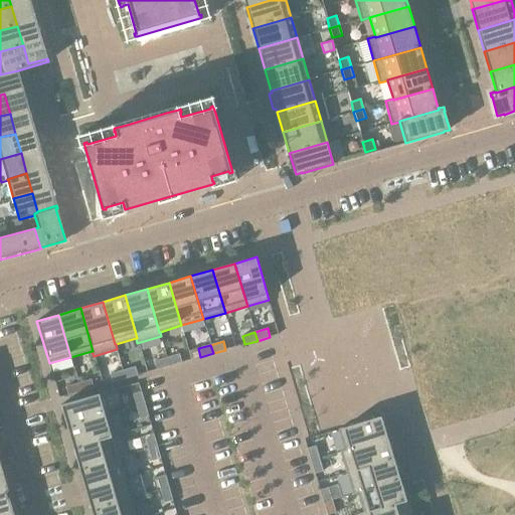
[(167,357),(169,366),(182,362),(179,354),(167,357)]
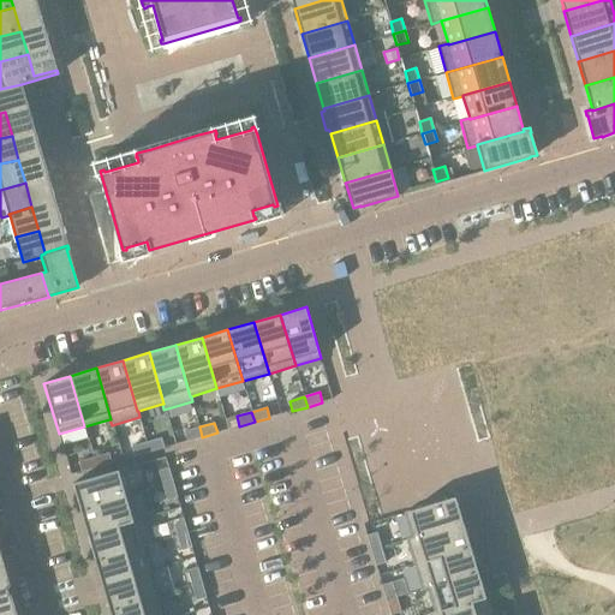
[(202,437),(199,427),(184,431),(187,442),(202,437)]
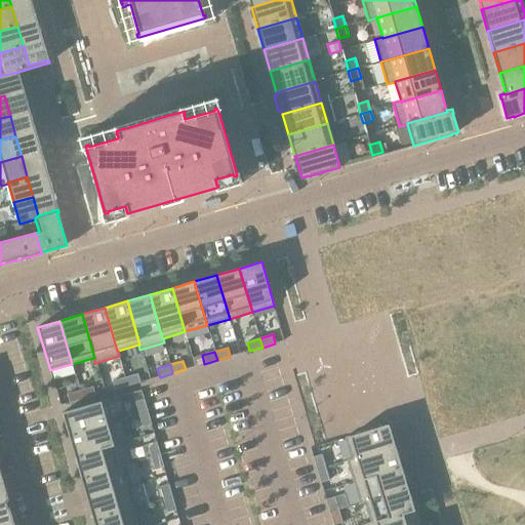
[(137,374),(125,377),(127,387),(140,382),(137,374)]
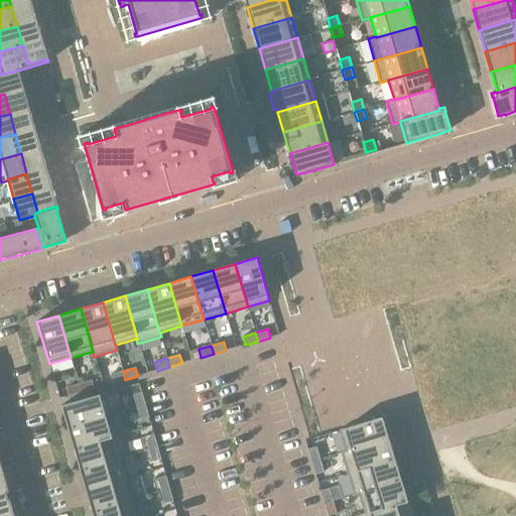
[(125,380),(123,371),(110,375),(113,383),(125,380)]
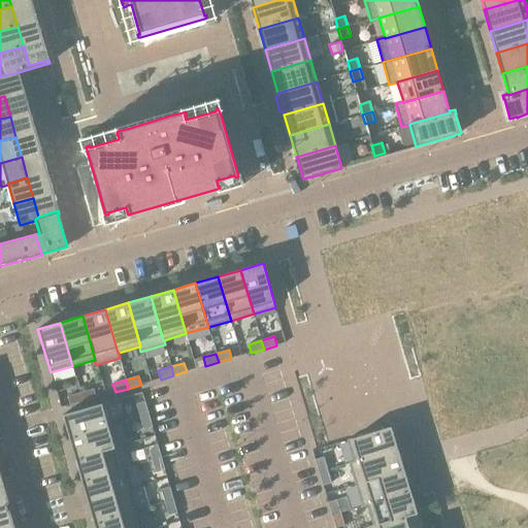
[(80,393),(83,401),(96,398),(93,389),(80,393)]
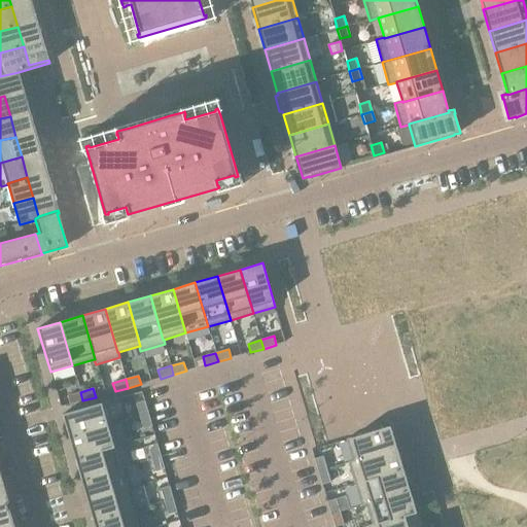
[(82,400),(80,392),(67,396),(70,405),(82,400)]
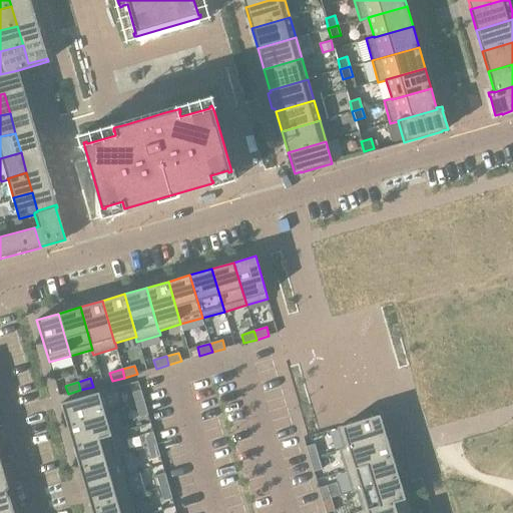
[(132,393),(135,405),(144,403),(140,390),(132,393)]
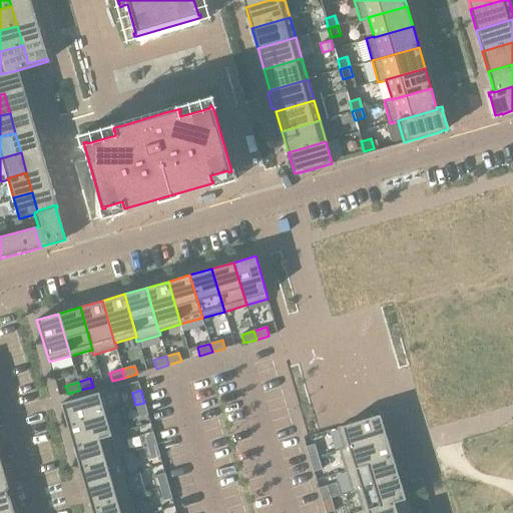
[(61,403),(67,425),(109,413),(103,391),(61,403)]
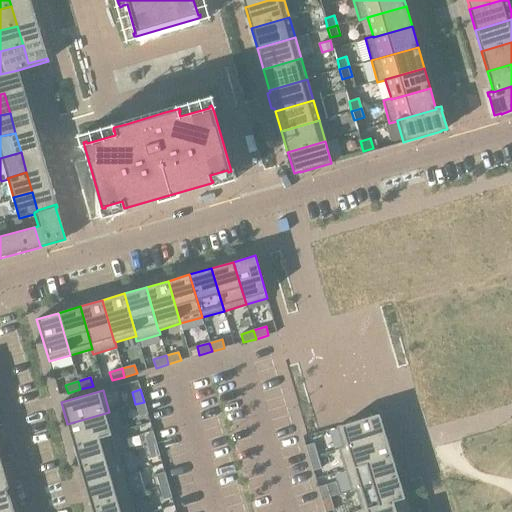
[(144,402),(135,404),(139,417),(148,414),(144,402)]
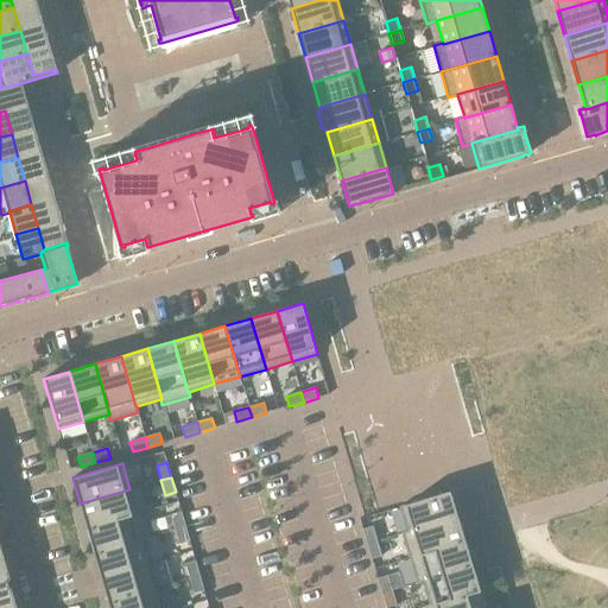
[(80,504),(87,529),(138,513),(137,512),(130,489),(80,504)]
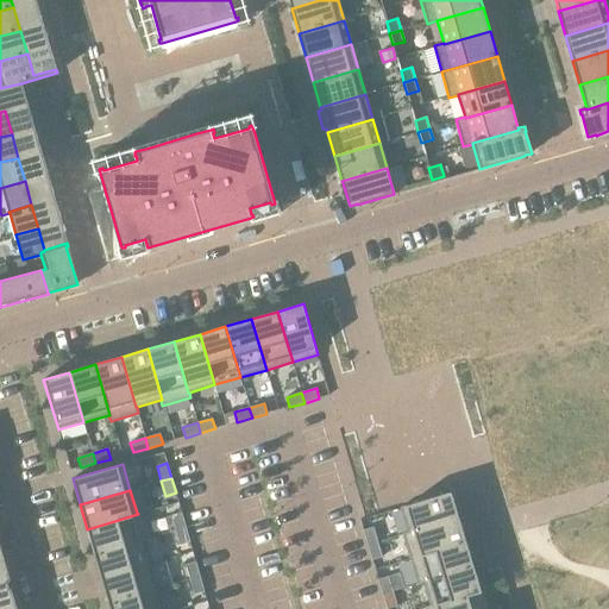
[(408,533),(458,518),(457,514),(450,493),(400,508),(408,532),(408,533)]
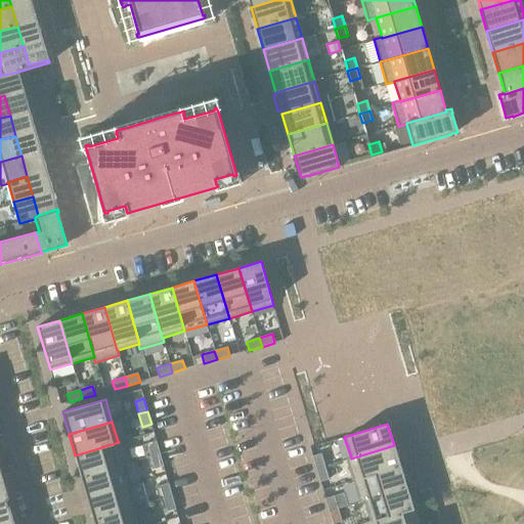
[(123,440),(118,441),(119,442),(75,455),(81,476),(125,464),(125,465),(129,464),(123,440)]
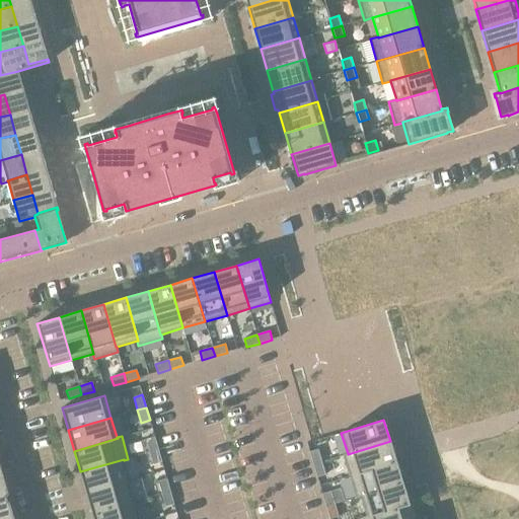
[(149,452),(158,449),(154,437),(146,439),(149,452)]
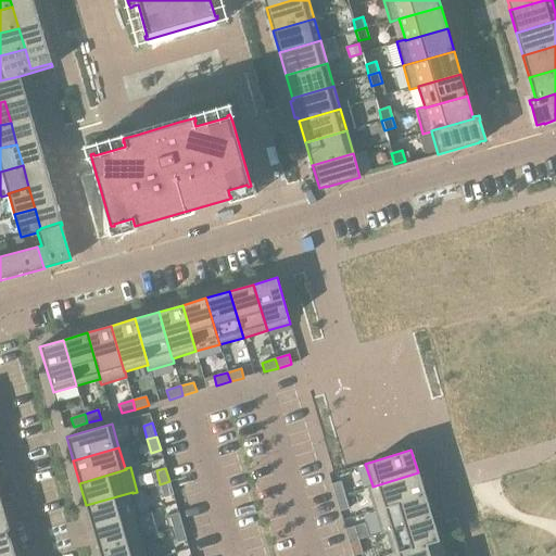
[(367,488),(375,510),(426,495),(418,472),(373,487),(373,485),(367,488)]
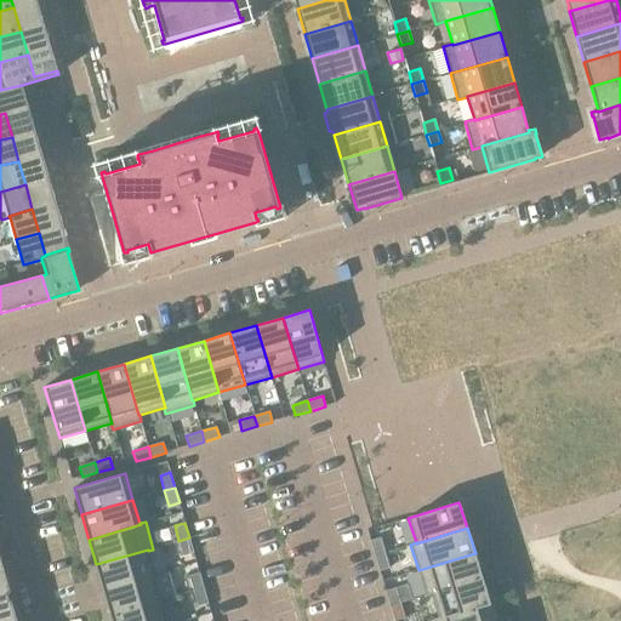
[(194,553),(189,537),(178,541),(183,556),(194,553)]
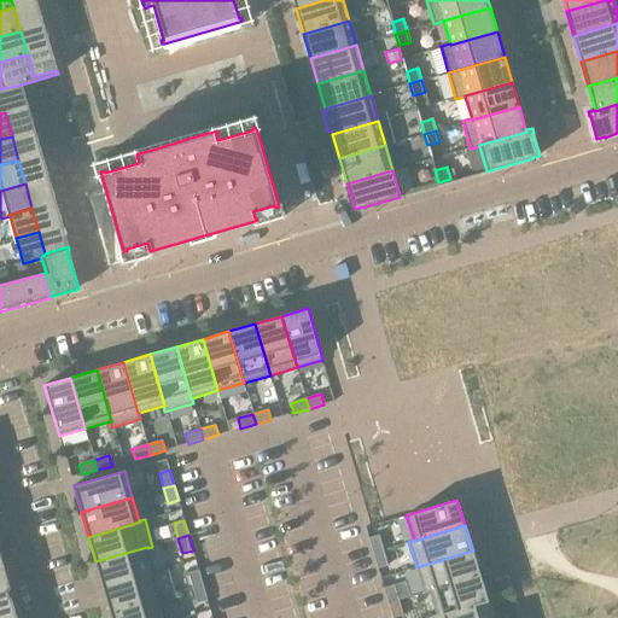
[(373,553),(383,551),(378,535),(368,538),(373,553)]
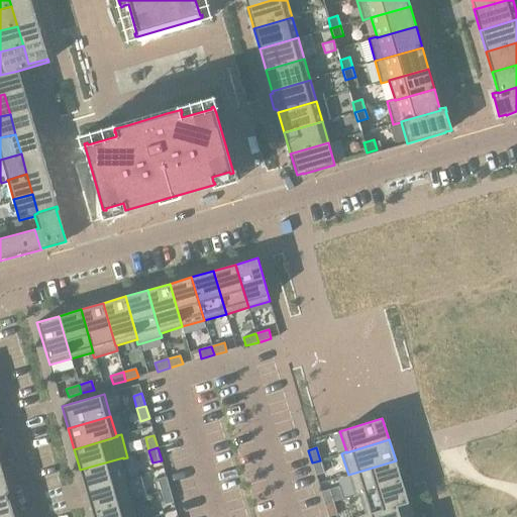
[(86,491),(129,479),(123,458),(123,457),(80,470),(86,491)]
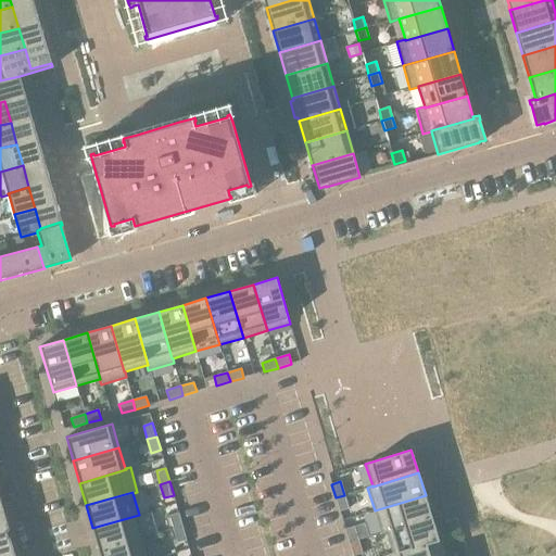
[(349,508),(344,495),(336,497),(340,512),(349,508)]
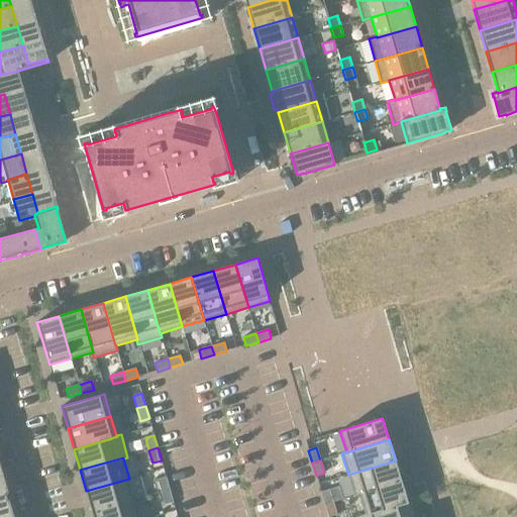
[(396,460),(348,475),(354,497),(359,495),(358,494),(402,482),(396,460)]
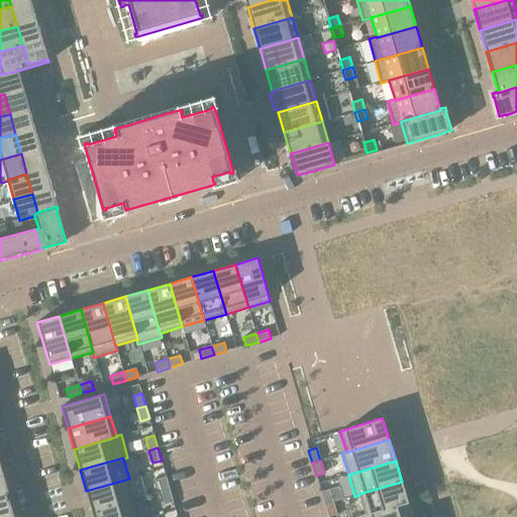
[(161,492),(170,490),(166,477),(158,480),(161,492)]
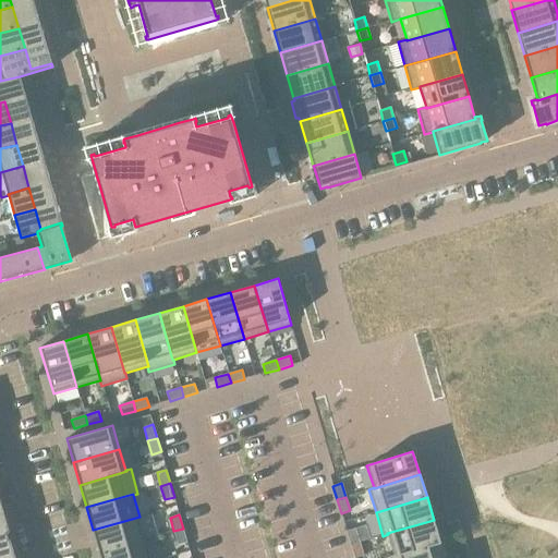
[(99,553),(146,540),(140,517),(93,530),(99,553)]
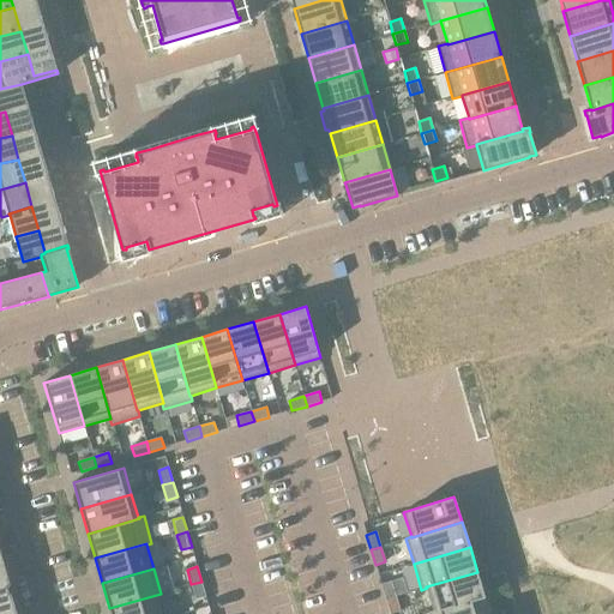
[(485,596),(477,572),(426,587),(427,588),(433,611),(434,612),(485,596)]
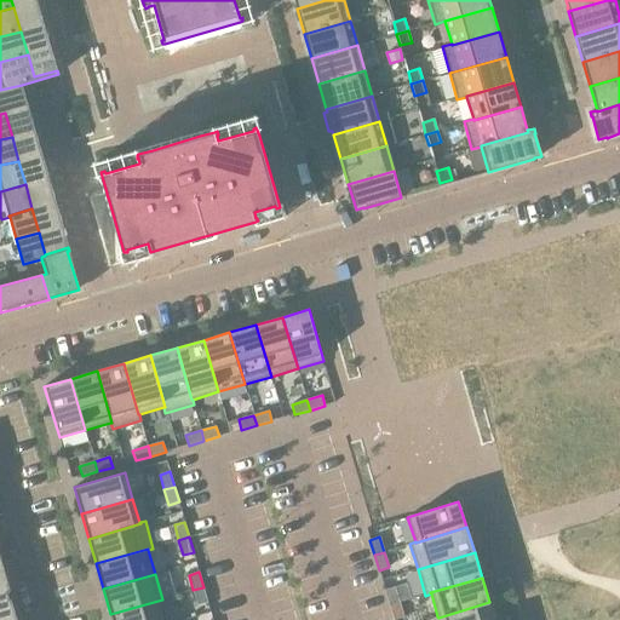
[(208,602),(204,587),(193,590),(197,606),(208,602)]
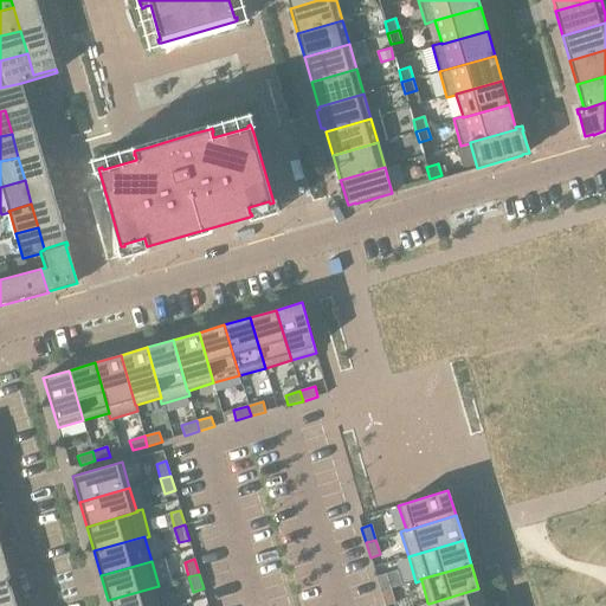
[(376,577),(380,592),(391,588),(386,574),(376,577)]
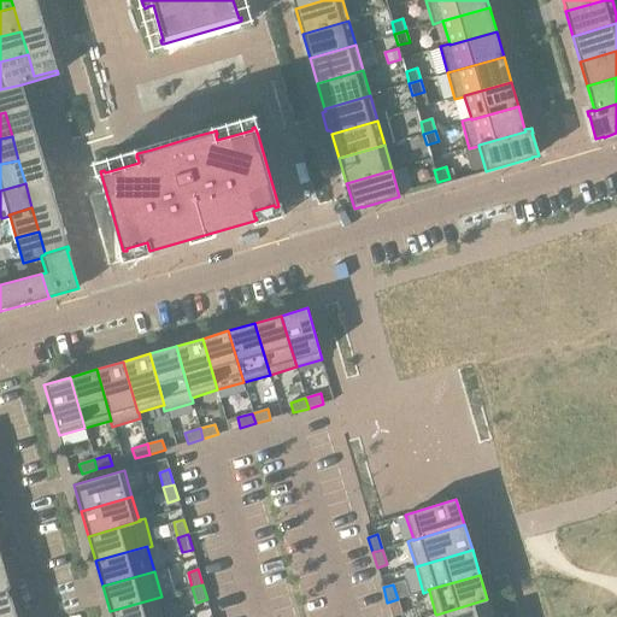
[(10,586),(0,588),(0,613),(15,610),(9,588),(10,588),(10,587),(10,586)]
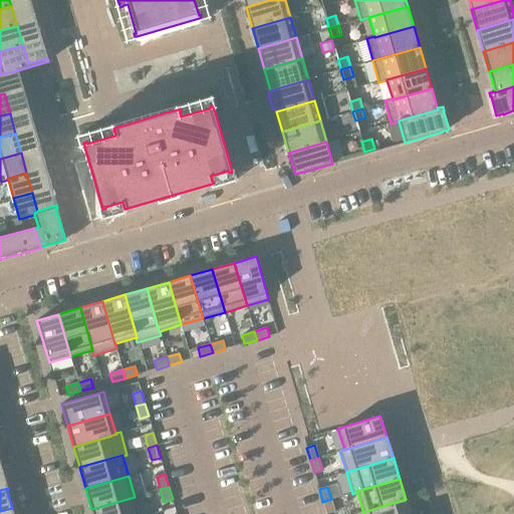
[(139,513),(135,497),(91,509),(92,513),(139,513)]
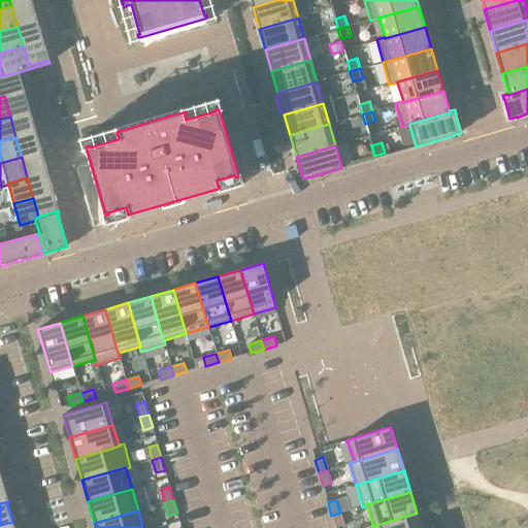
[(340,513),(331,516),(335,527),(344,526),(340,513)]
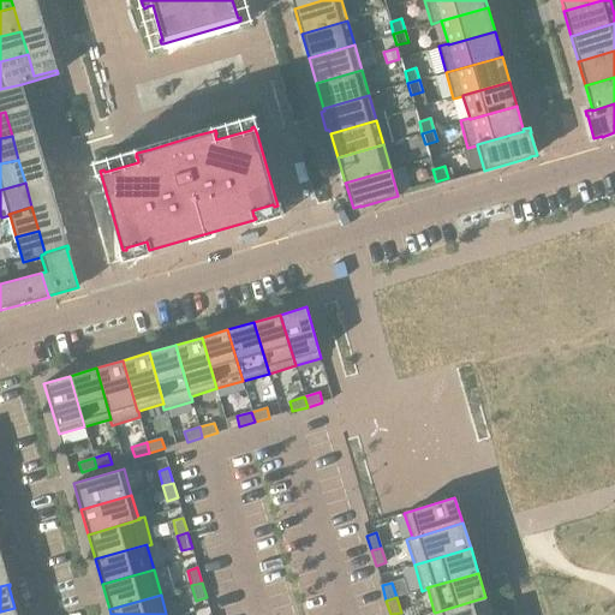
[(490,614),(485,597),(435,613),(434,611),(429,614),(490,614)]
